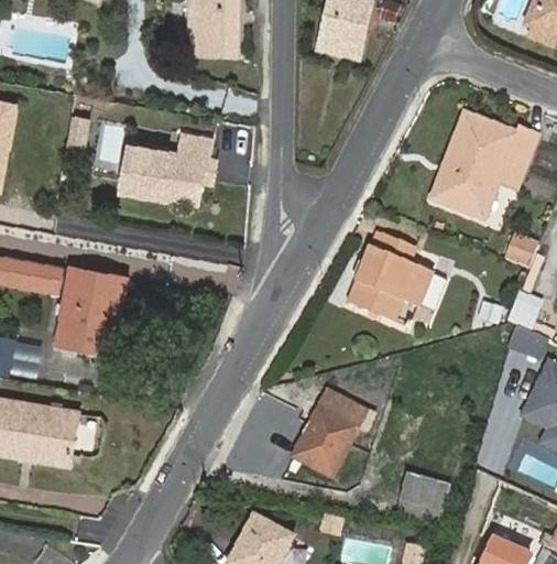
[(237,0),(188,0),(187,50),(236,52),(237,0)]
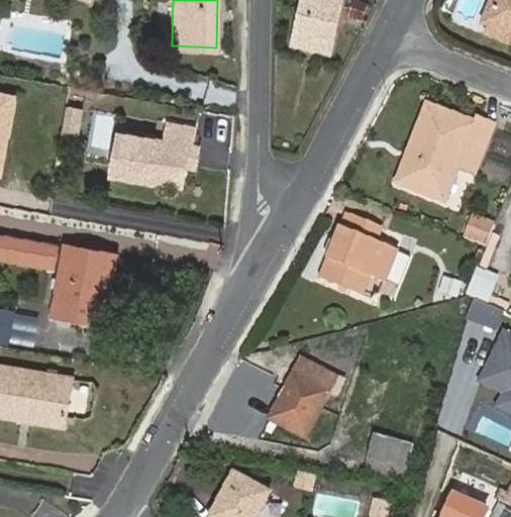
[(334,0),(298,0),(290,40),(324,47),(334,0)]
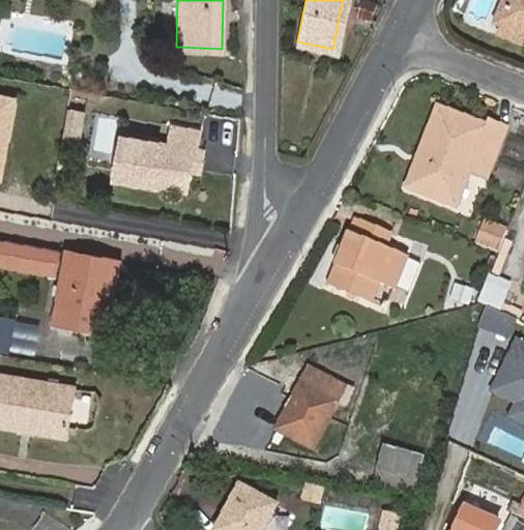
[(367,19),(374,2),(370,0),(356,0),(352,11),(367,19)]
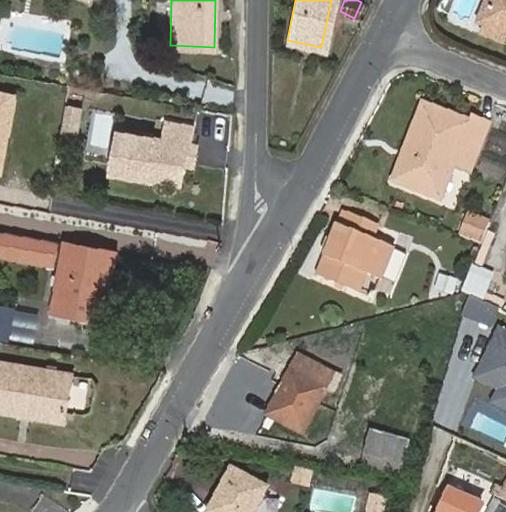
[(505,25),(505,0),(490,0),(484,16),(505,25)]
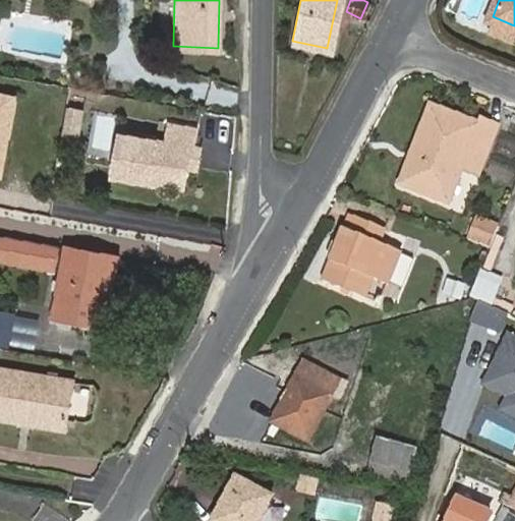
[(491,22),(514,32),(514,25),(493,16),(491,22)]
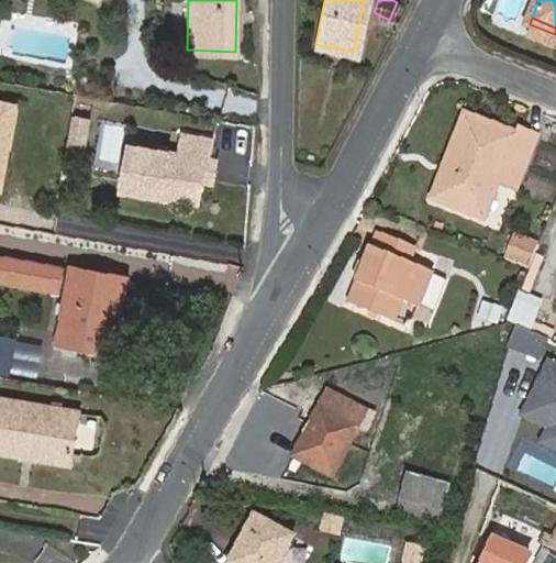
[(0,147),(3,148),(12,101),(0,98),(0,147)]
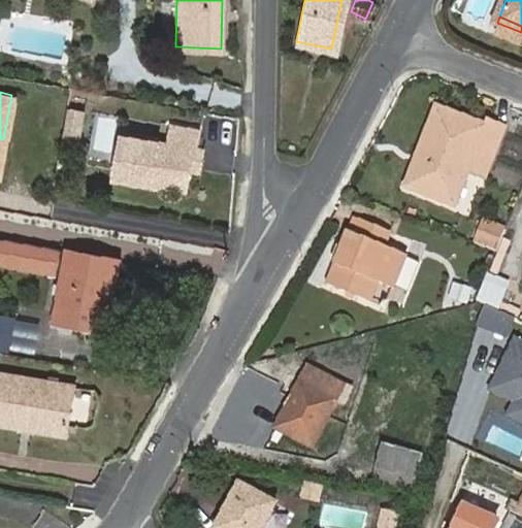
[(427,153),(415,187),(454,203),(468,168),(480,173),(500,122),(483,116),(481,121),(433,102),(415,149),(427,153)]
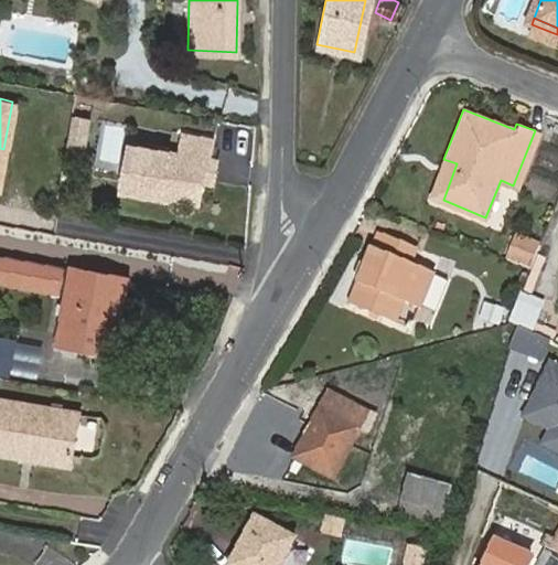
[(191,199),(195,180),(200,157),(204,158),(207,138),(173,131),(170,151),(125,145),(116,192),(157,199),(157,193),(191,199)]
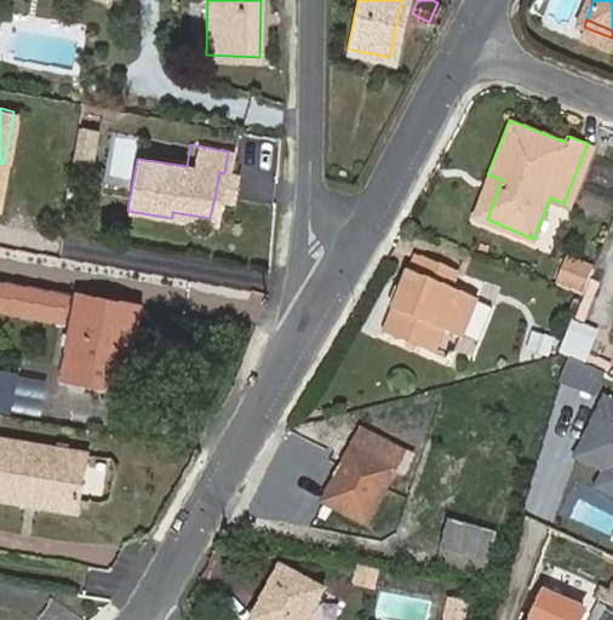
[(219,172),(215,197),(227,200),(231,174),(224,173),(219,172)]
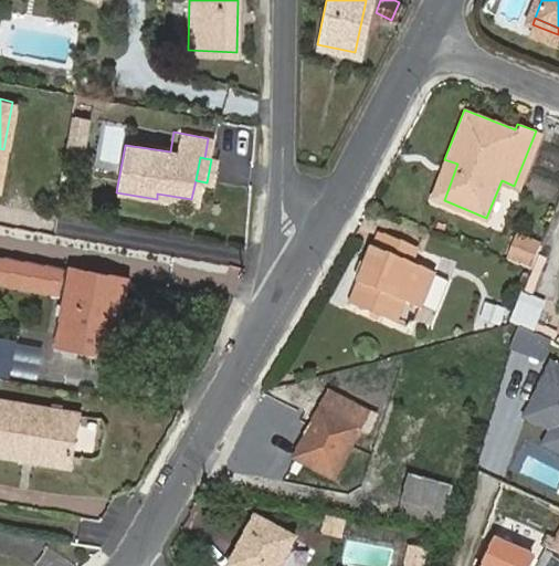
[(431,196),(444,200),(457,164),(444,159),(431,196)]
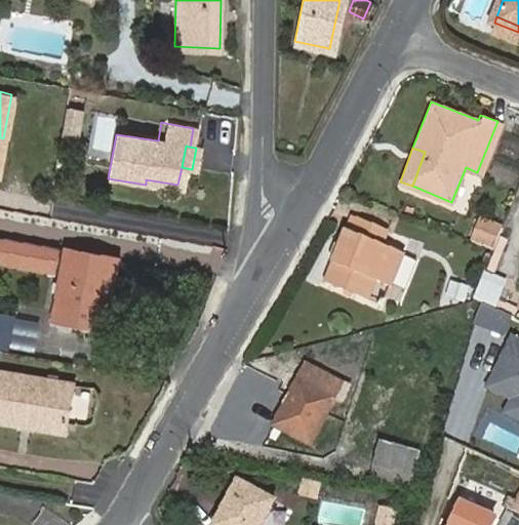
[(176,191),(177,185),(146,179),(146,185),(176,191)]
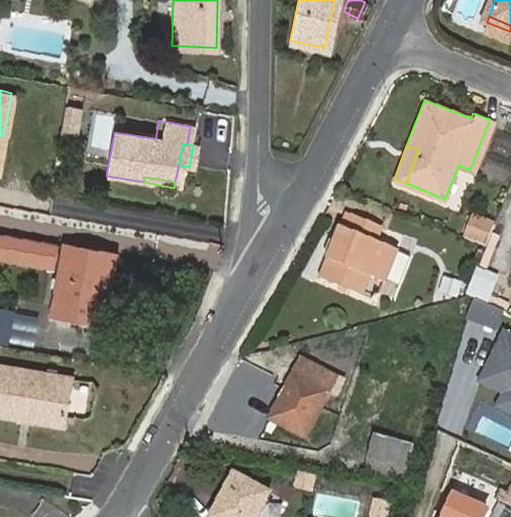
[(333,221),(368,235),(373,221),(339,207),(333,221)]
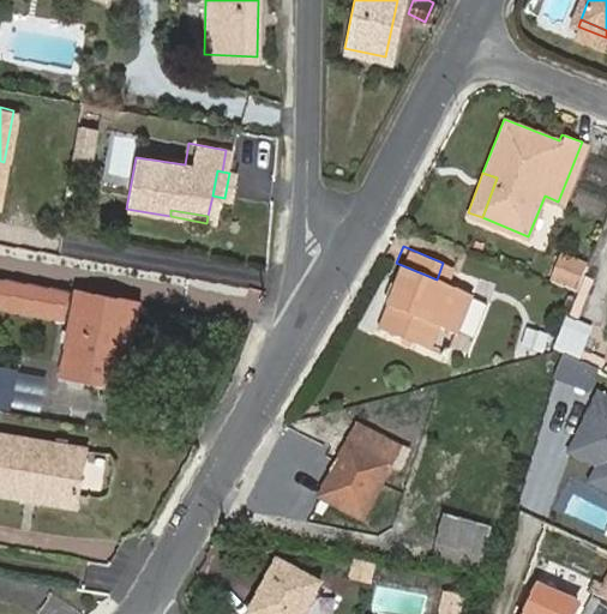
[(560,253),(552,275),(576,284),(584,263),(560,253)]
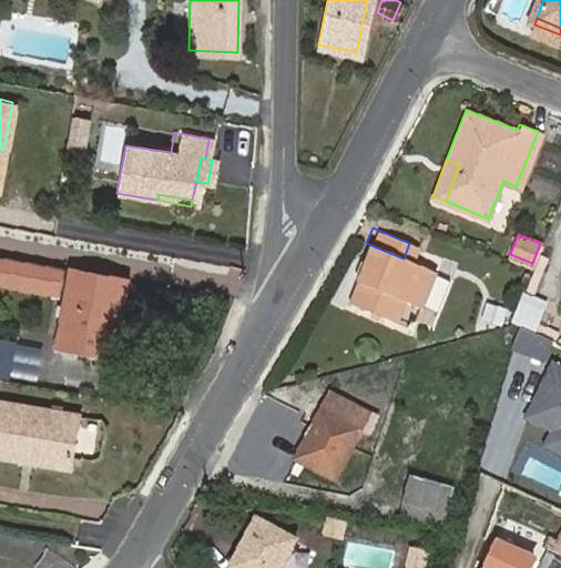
[(397,297),(412,304),(427,267),(404,259),(366,243),(344,301),(388,318),(397,297)]
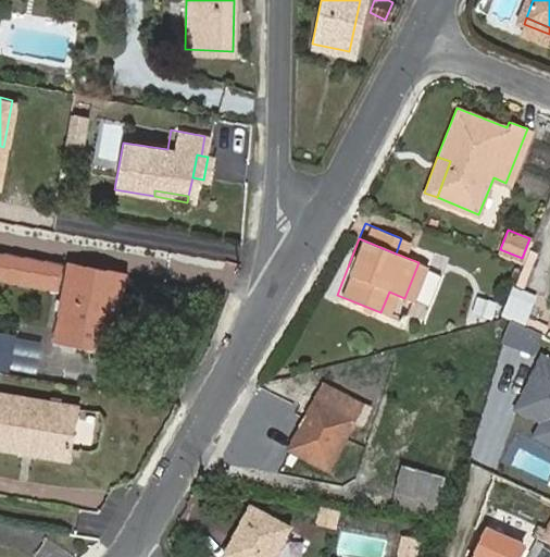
[(62,260),(0,248),(0,273),(58,284),(62,260)]
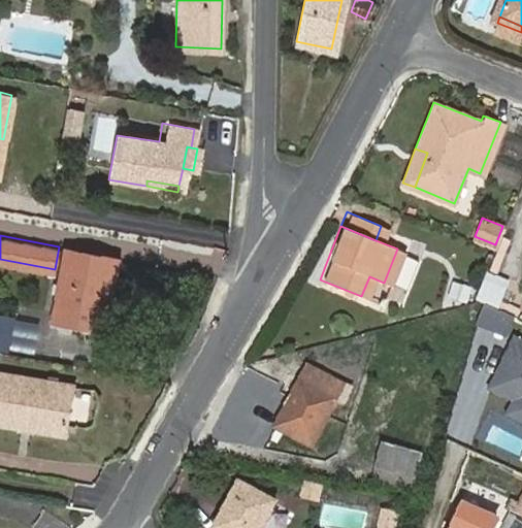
[(101,307),(109,262),(65,254),(54,316),(72,320),(71,326),(103,332),(106,308),(101,307)]
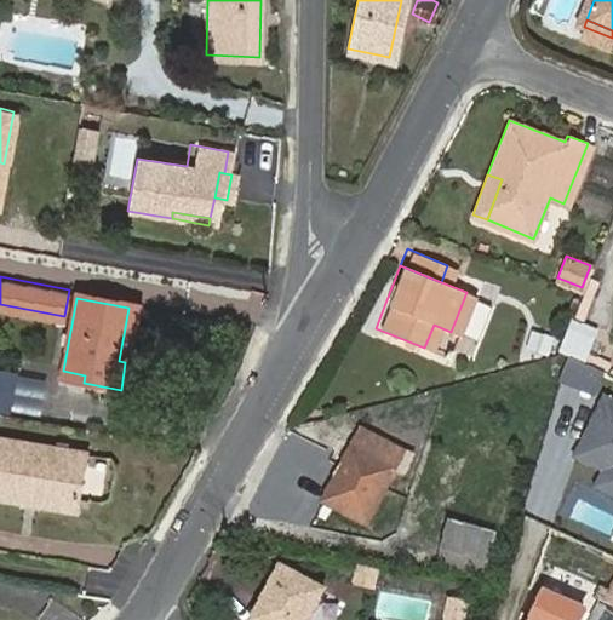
[(136,309),(129,308),(119,361),(125,362),(136,309)]
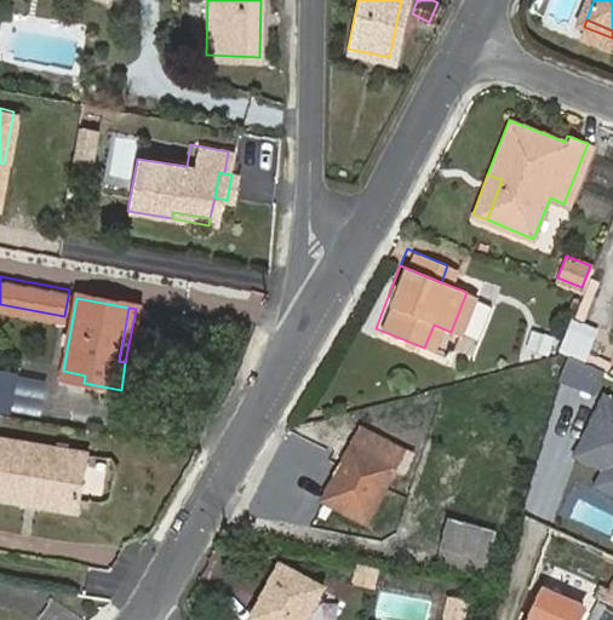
[(442,355),(451,332),(434,325),(424,348),(442,355)]
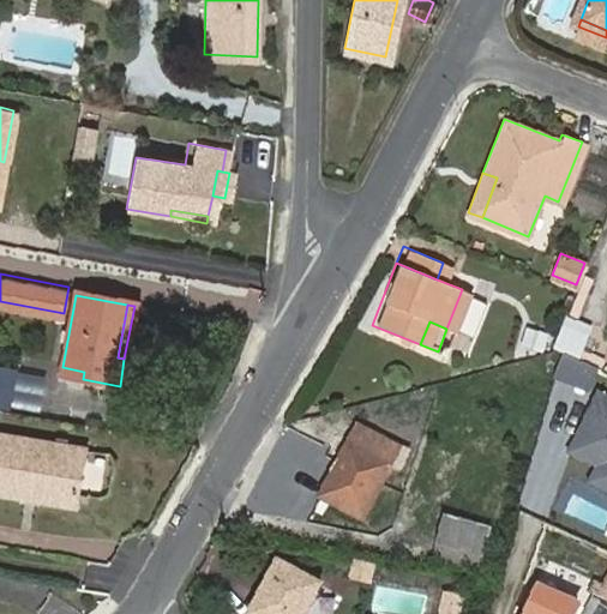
[(551,357),(564,362),(575,367),(588,335),(563,325),(551,357)]
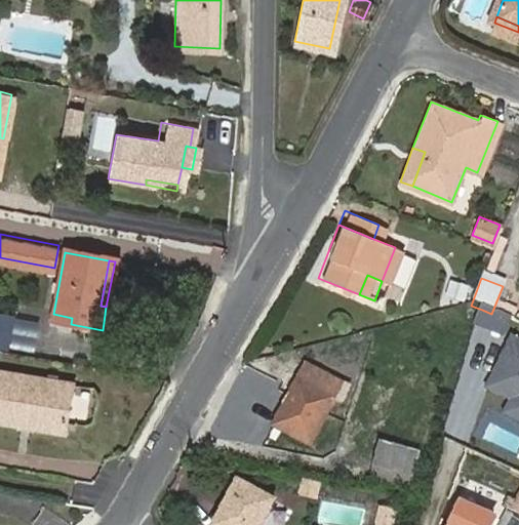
[(0,347),(6,349),(12,316),(0,313),(0,347)]
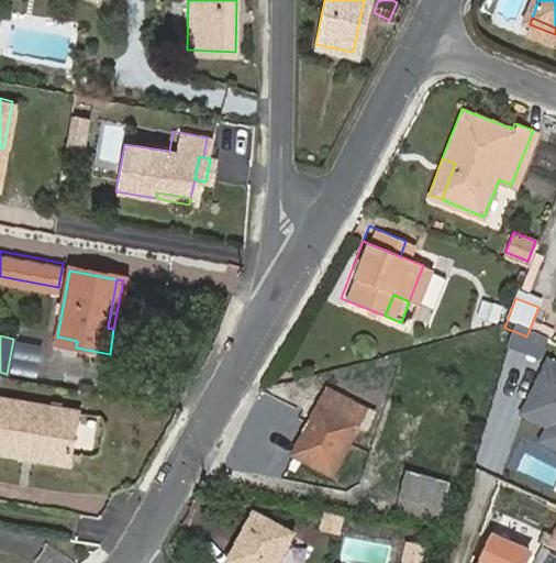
[(77,341),(57,337),(56,344),(76,348),(77,341)]
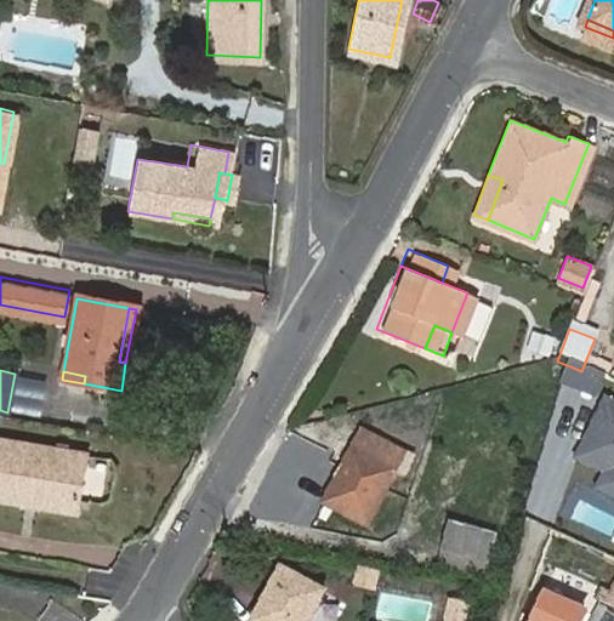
[(613,411),(598,404),(579,448),(608,461),(601,477),(593,495),(613,503),(613,411)]
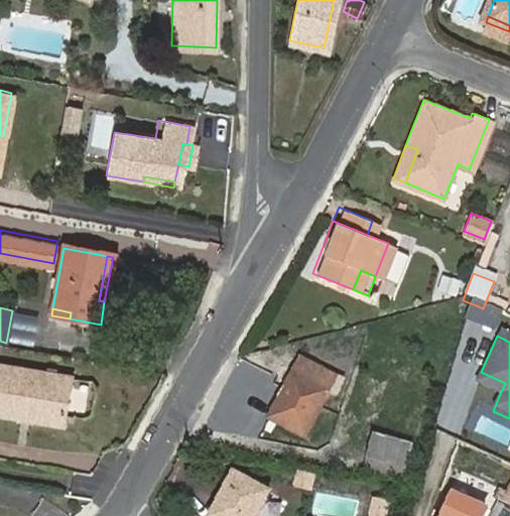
[(385,381),(362,470),(399,479),(421,387),(387,379),(394,348),(369,341),(361,375),(385,381)]
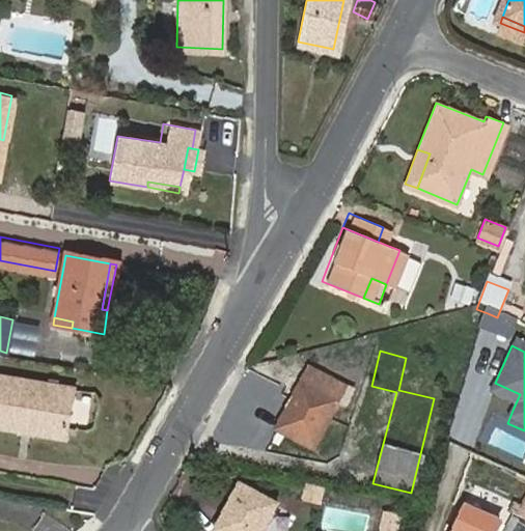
[(348,407),(356,392),(320,372),(311,386),(306,383),(280,429),(314,447),(339,402),(348,407)]
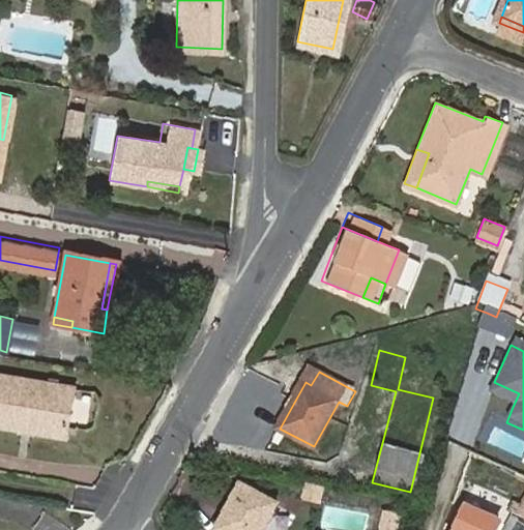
[(23,422),(22,428),(58,434),(66,385),(0,373),(0,423),(11,425),(12,420),(23,422)]
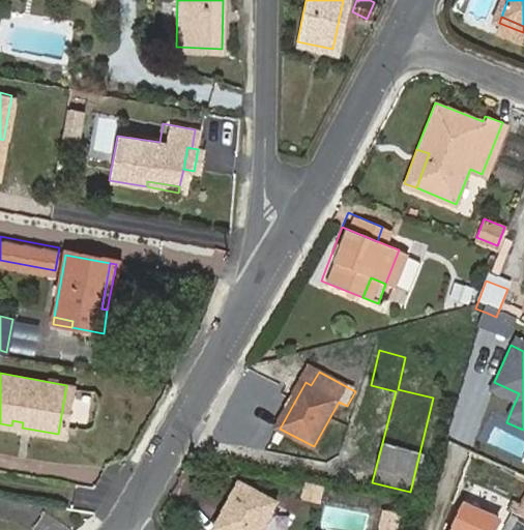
[(519,393),(494,382),(488,396),(513,407),(519,393)]
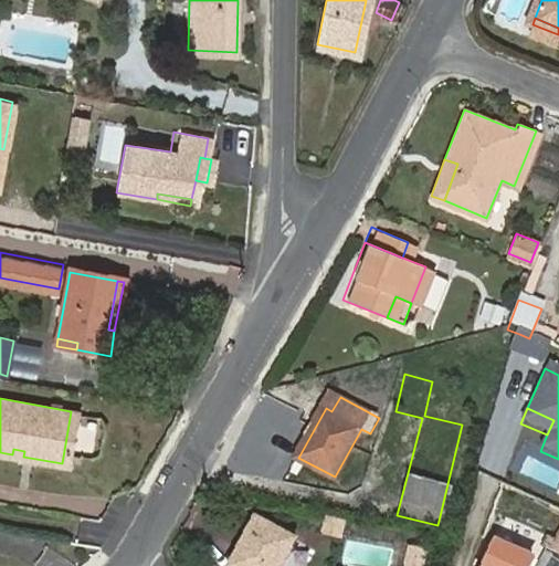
[(253,517),(244,533),(252,537),(261,522),(253,517)]
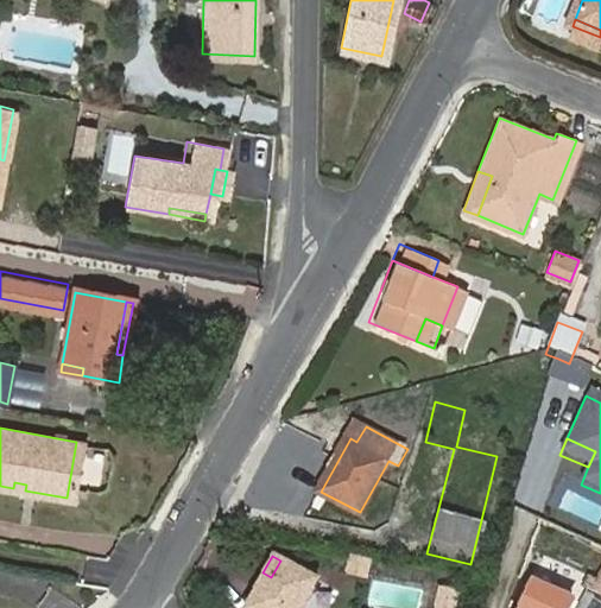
[(341,572),(360,577),(364,559),(345,556),(341,572)]
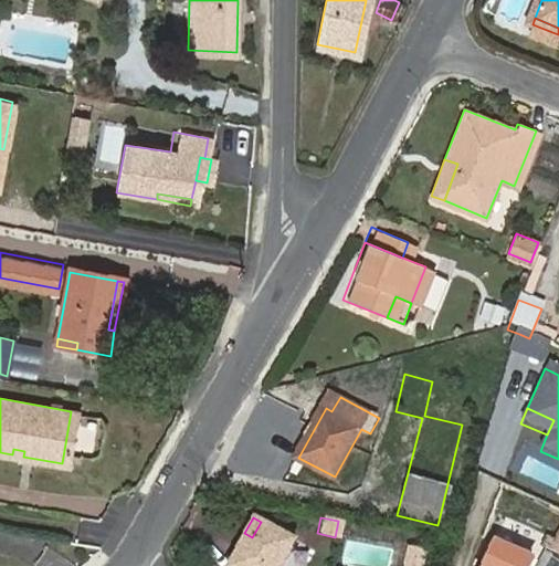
[(252,537),(244,533),(228,564),(230,565),(278,565),(294,541),(261,522),(252,537)]
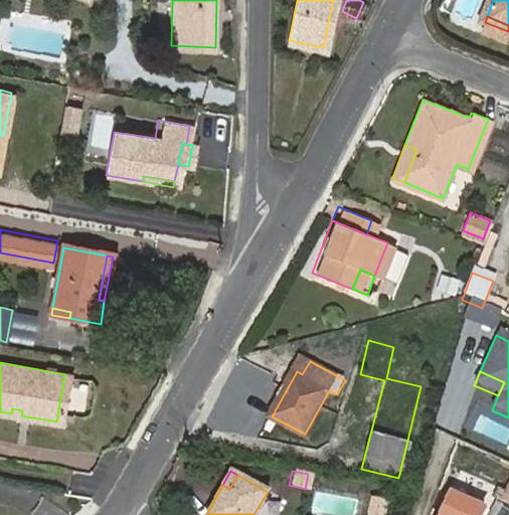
[(508,514),(508,496),(498,491),(486,514),(508,514)]
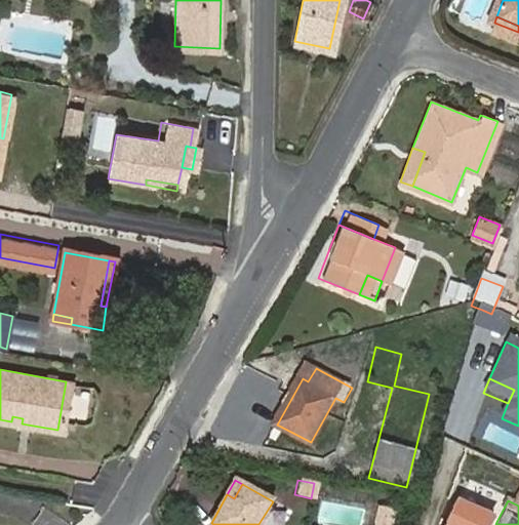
[(492,524),(495,519),(460,502),(449,524),(492,524)]
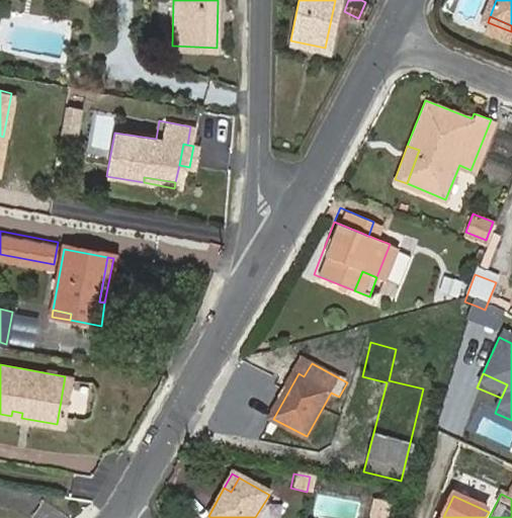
[(388,517),(391,507),(372,503),(369,517),(388,517)]
